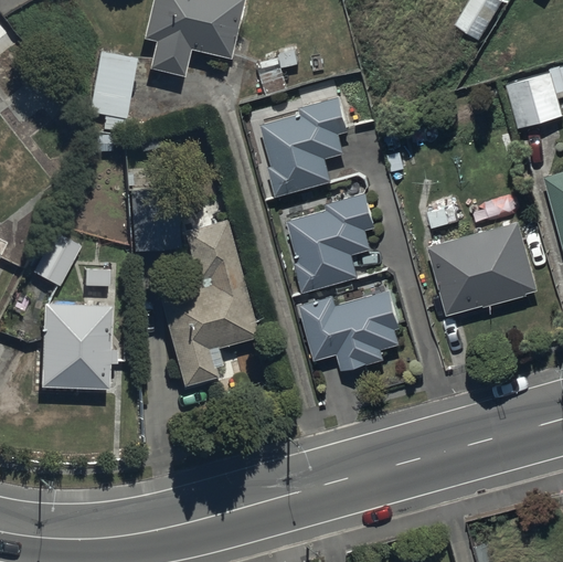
[(156,42),(150,66),(187,75),(193,51),(230,60),(243,1),(238,0),(152,0),(145,39),(156,42)]
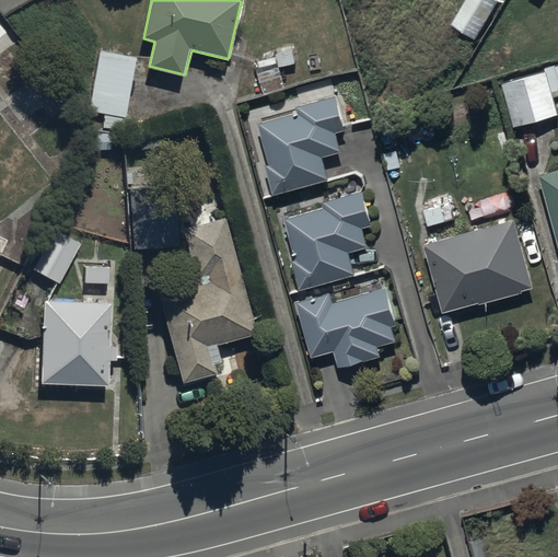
[(467,0),(453,23),(478,38),(500,0),(467,0)]
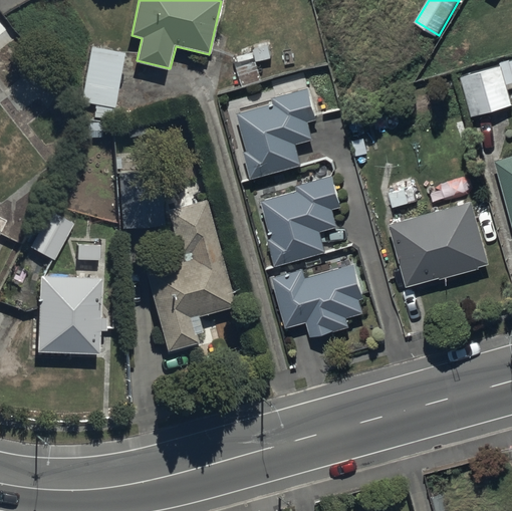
[(0,41),(10,34),(0,21),(0,41)]
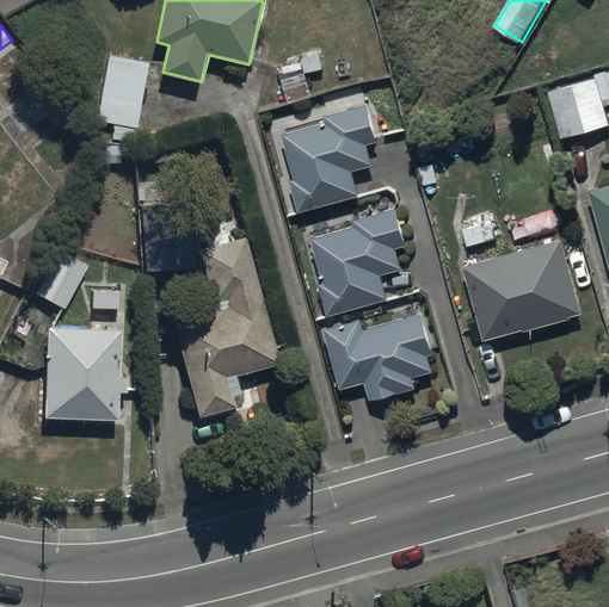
[(109,53),(97,119),(137,127),(149,59),(109,53)]
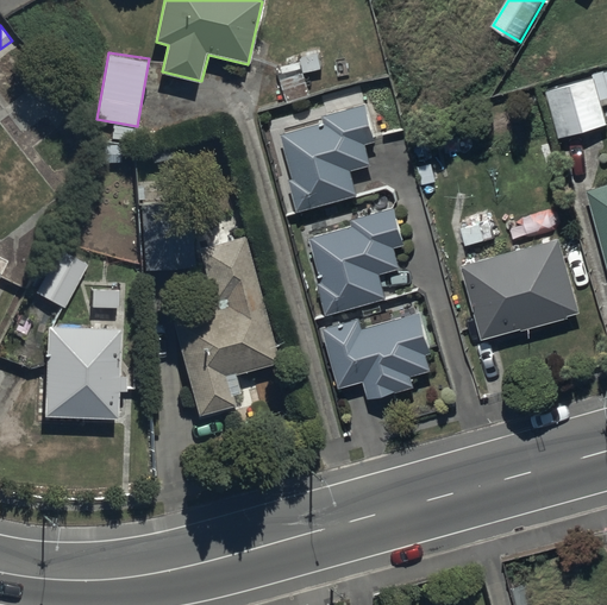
[(276,61),(277,65),(288,101),(314,94),(301,52),(276,61)]
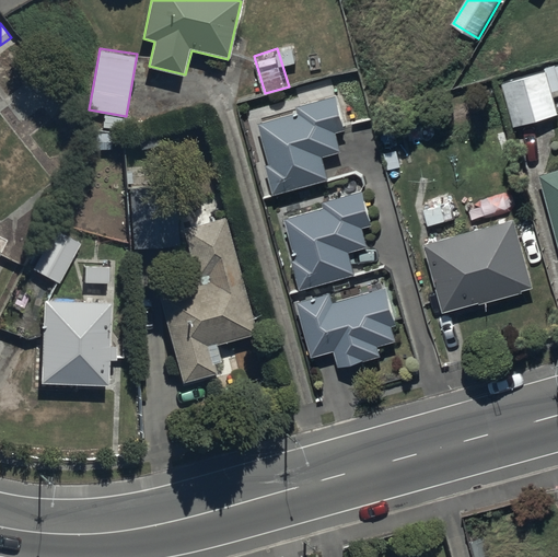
[(518,127),(521,126),(557,116),(557,99),(549,70),(506,82),(518,127)]
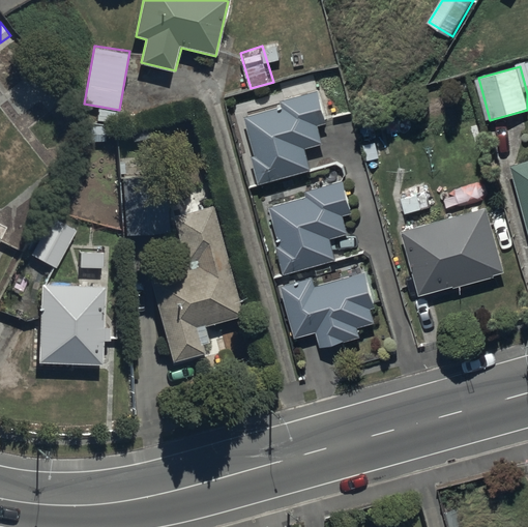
[(255,157),(261,182),(315,169),(310,148),(326,144),(322,126),(331,123),(323,90),(283,99),(285,107),(246,116),(256,156),(255,157)]
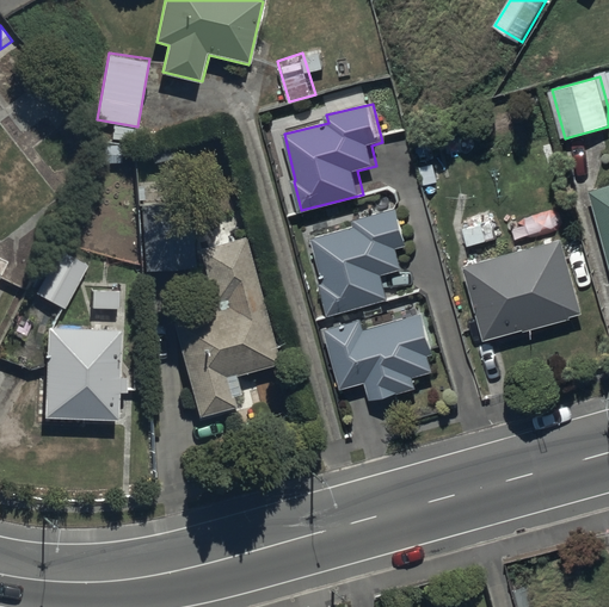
[(142,184),(146,271),(196,268),(191,196),(161,197),(161,184),(142,184)]
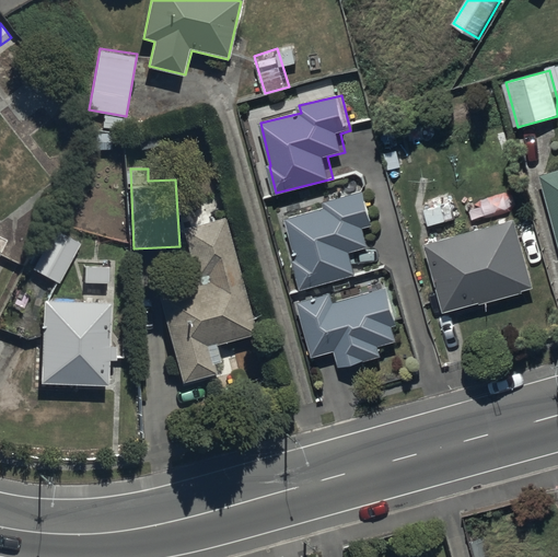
[(557,169),(543,173),(557,225),(557,169)]
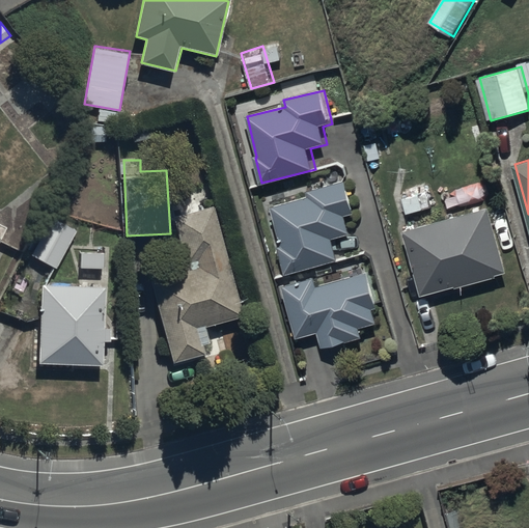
[(279,247),(286,274),(339,259),(334,240),(351,234),(346,218),(356,215),(346,182),(309,192),(310,197),(272,207),(282,246),(279,247)]
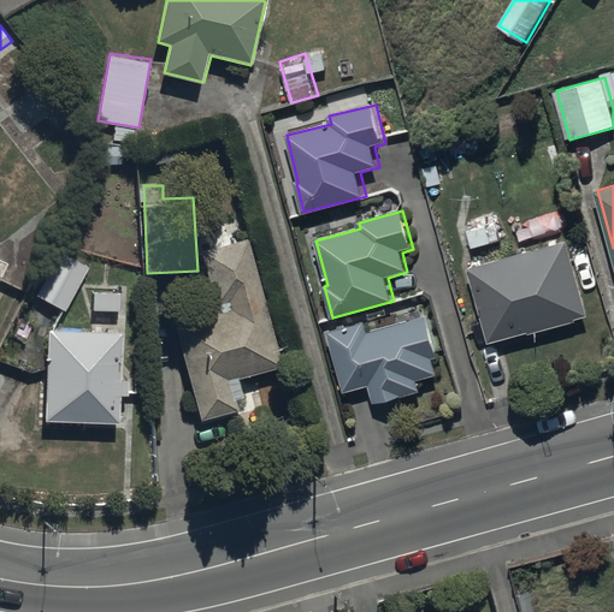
[(54,332),(65,312),(99,251),(66,233),(6,340),(23,350),(24,346),(41,356),(47,344),(46,422),(119,423),(119,397),(127,397),(128,380),(119,380),(120,333),(54,332)]
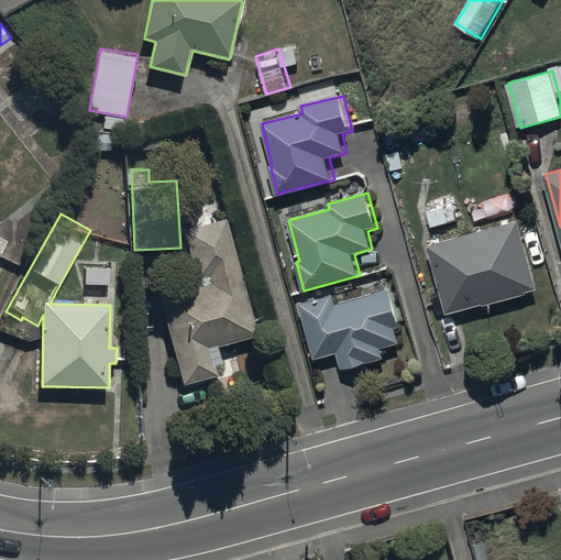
[(160,298),(184,386),(218,376),(216,366),(220,365),(216,348),(257,337),(227,221),(184,233),(197,280),(209,276),(211,285),(160,298)]
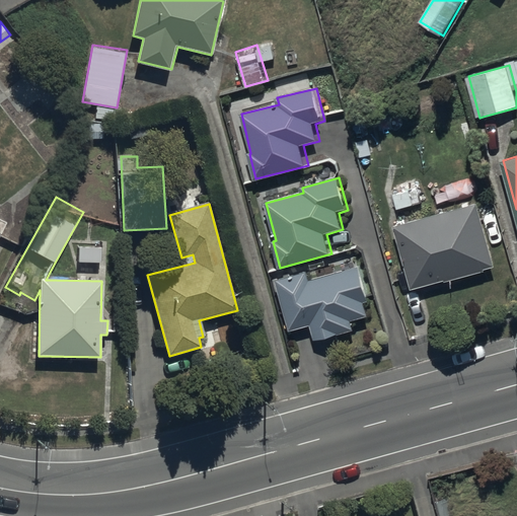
[(479,204),(397,225),(414,288),(496,267),(479,204)]
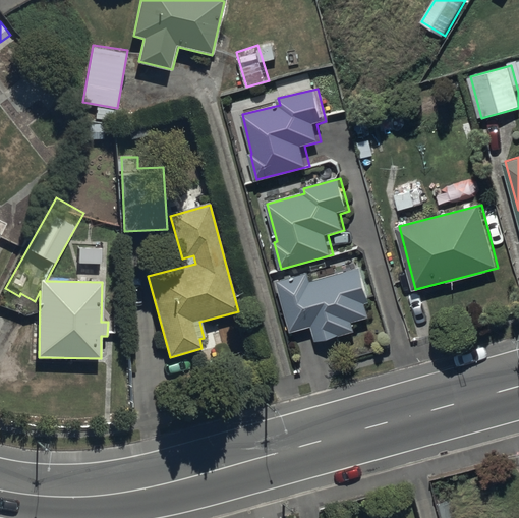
[(280,278),(293,330),(313,327),(316,341),(358,334),(355,322),(369,319),(367,306),(371,305),(364,269),(312,279),(311,272),(280,278)]
